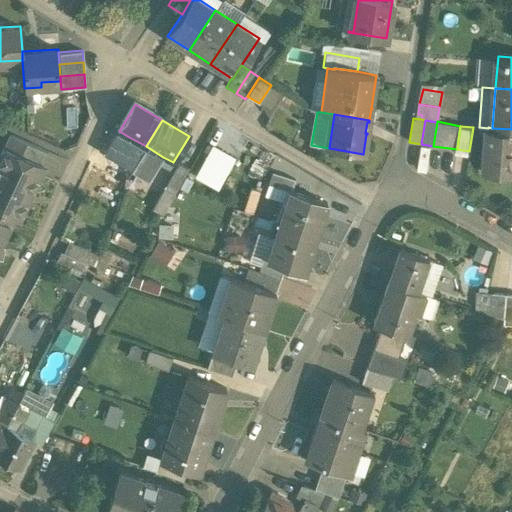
[(511,129),(492,128),(488,127),(488,128),(485,170),(486,170),(486,166),(504,167),(504,171),(511,171),(511,129)]
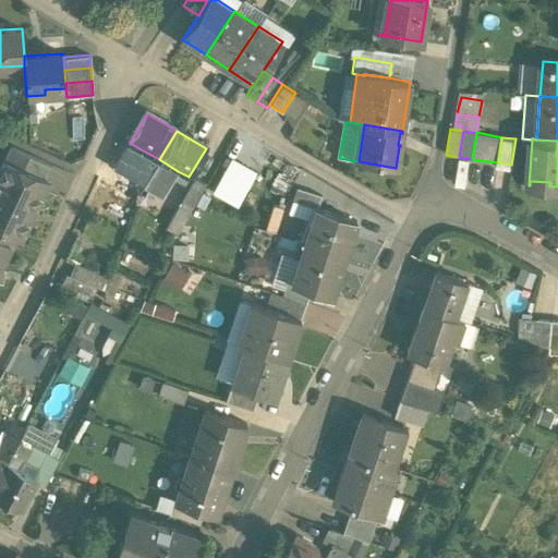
[(141,149),(130,143),(126,149),(137,155),(141,149)]
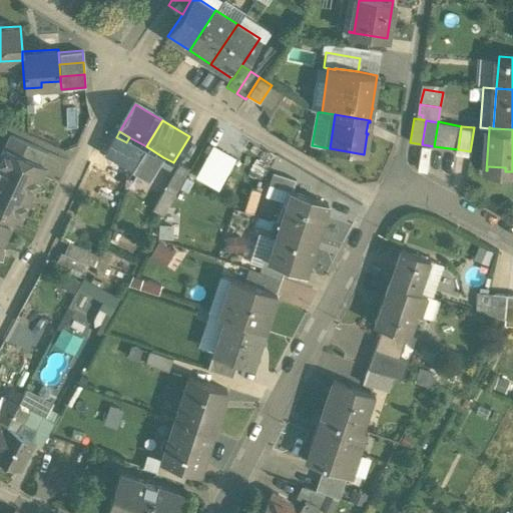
[(126,142),(116,137),(107,152),(116,157),(120,160),(120,161),(134,169),(146,146),(129,137),(126,142)]
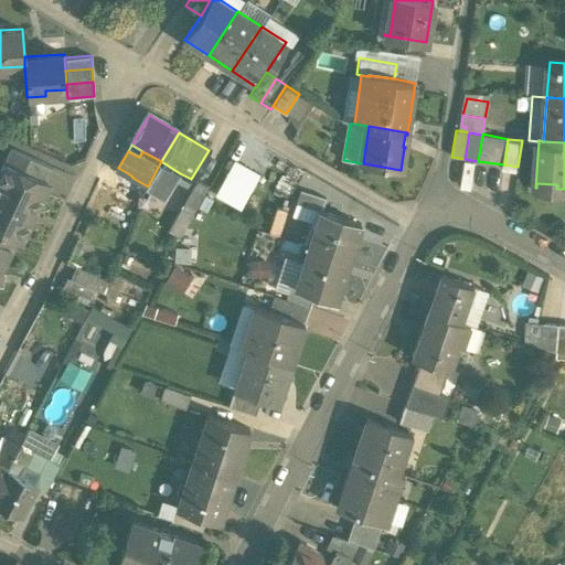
[(52,168),(25,156),(19,170),(45,182),(52,168)]
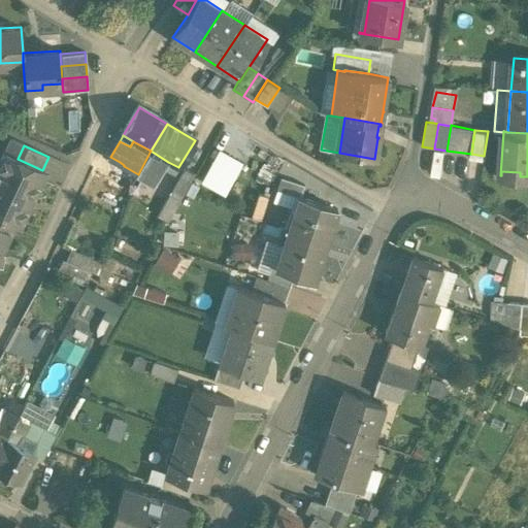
[(168,162),(151,151),(138,174),(136,177),(154,188),(165,168),(168,162)]
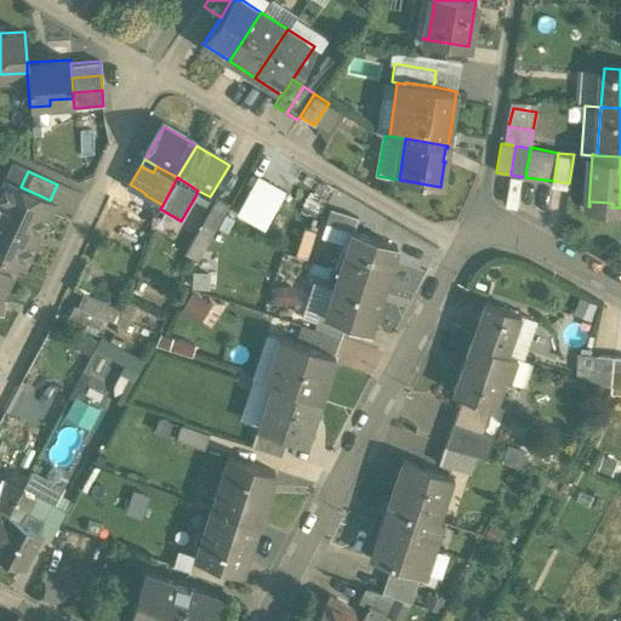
[(21,187),(4,180),(0,188),(0,260),(18,268),(22,269),(52,201),(21,187)]
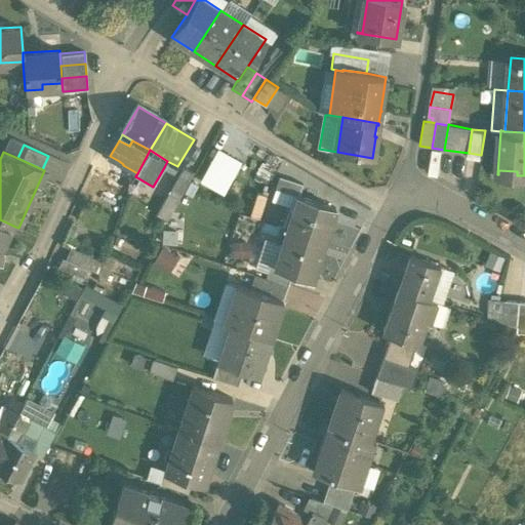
[(225,190),(239,163),(220,153),(205,180),(225,190)]
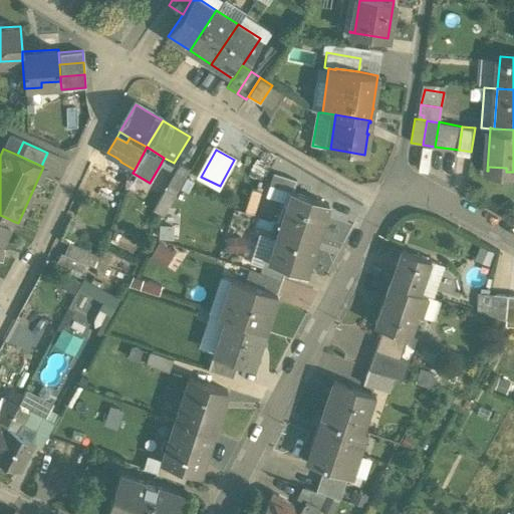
[(116,158),(107,174),(125,185),(133,173),(135,170),(120,162),(120,161),(116,158)]
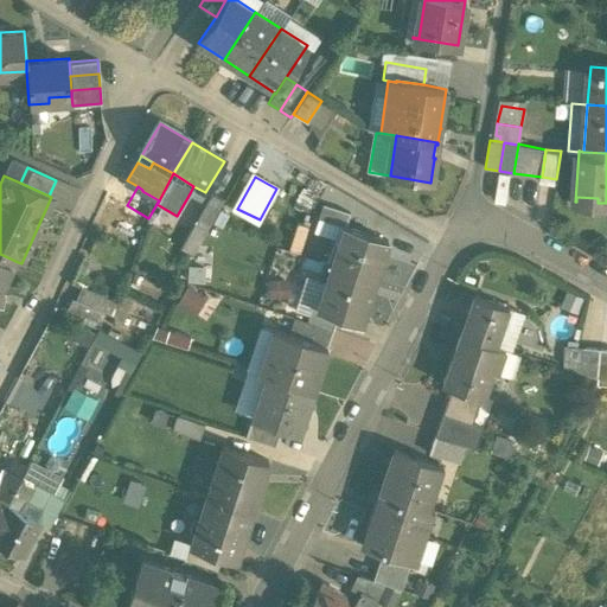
[(205,192),(193,186),(190,193),(200,199),(205,192)]
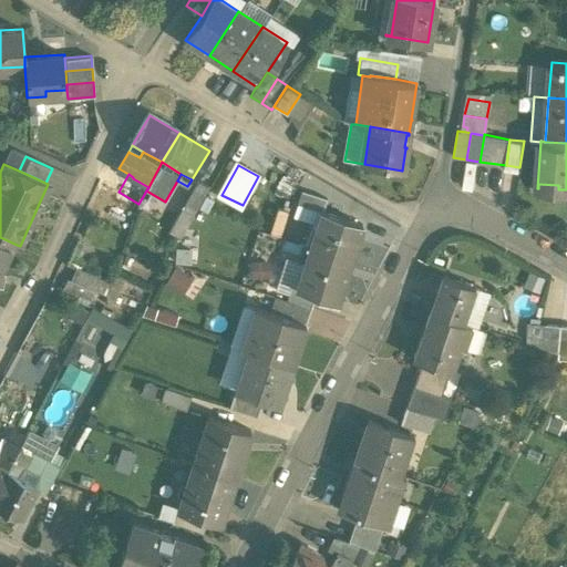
[(197,179),(181,209),(193,216),(209,187),(197,179)]
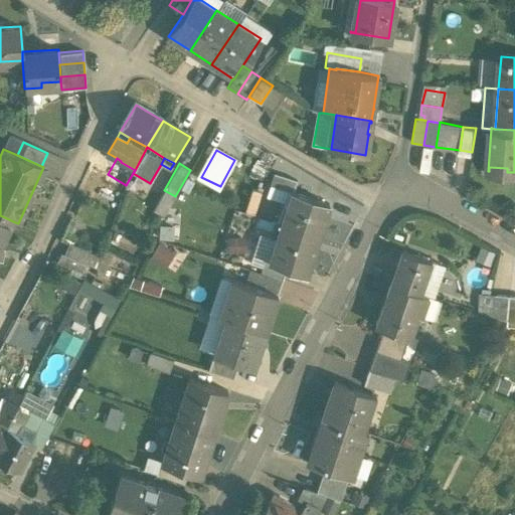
[(297,180),(274,173),(270,186),(292,193),(292,192),(293,192),(297,180)]
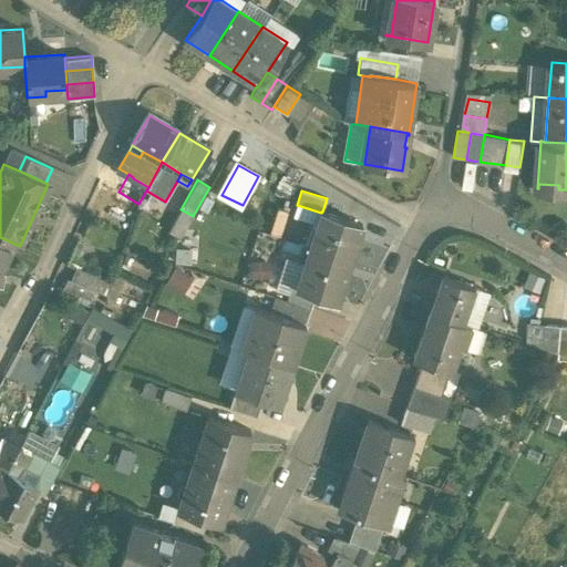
[(181,209),(168,233),(181,239),(193,216),(181,209)]
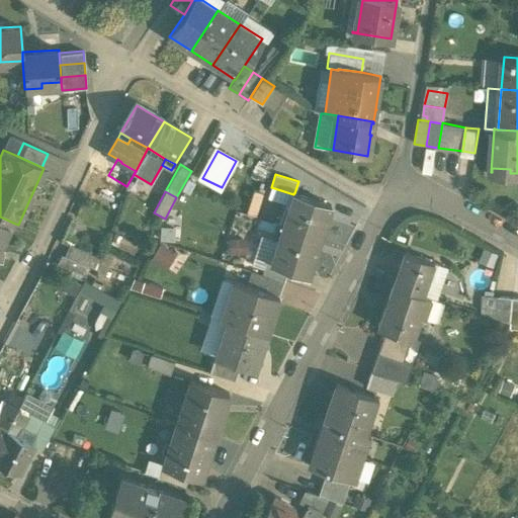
[(262,194),(254,191),(247,213),(255,217),(262,194)]
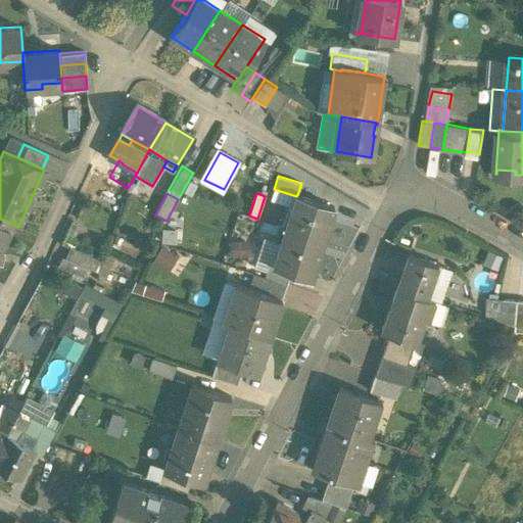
[(297,195),(296,195),(296,196),(285,229),(323,241),(334,207),(297,195)]
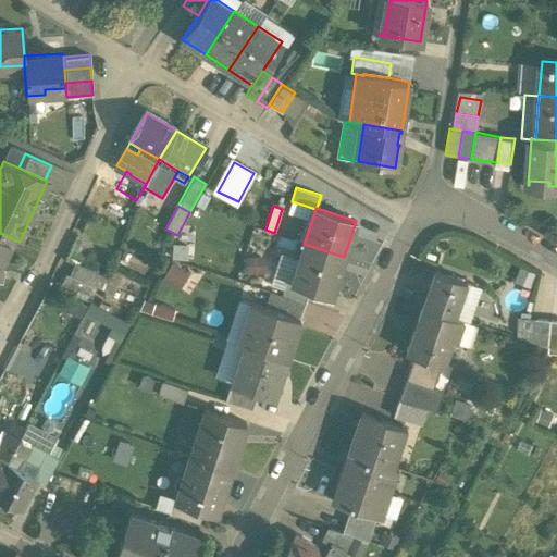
[(283,229),(306,235),(310,220),(288,213),(283,229)]
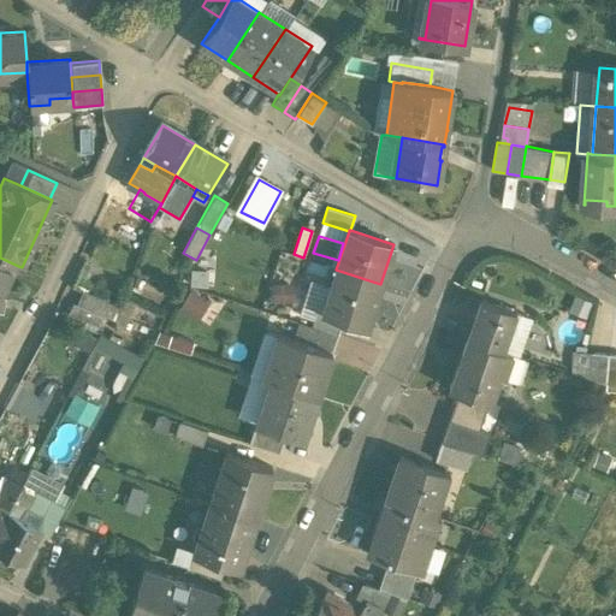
[(0,258),(0,302),(18,266),(0,258)]
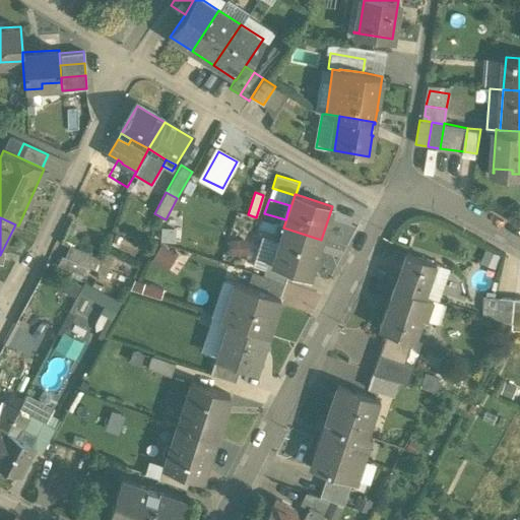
[(171,228),(169,242),(187,243),(189,230),(171,228)]
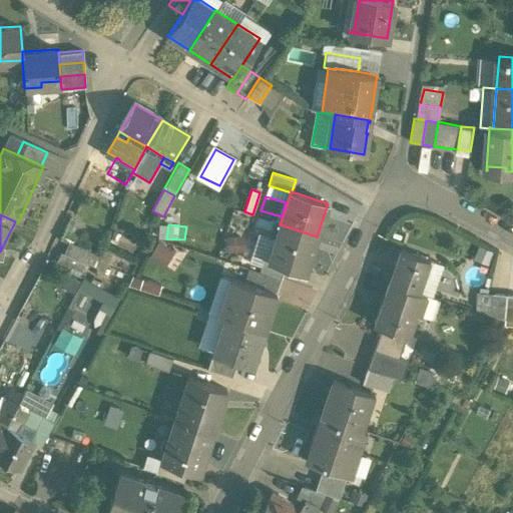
[(317,236),(280,224),(268,262),(268,263),(285,269),(305,275),(317,236)]
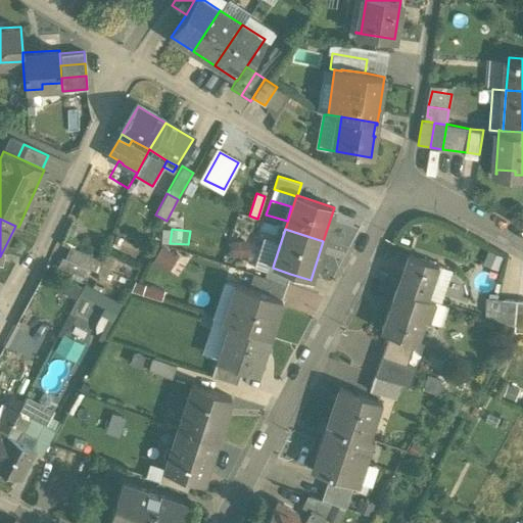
[(168,271),(176,257),(161,248),(152,262),(168,271)]
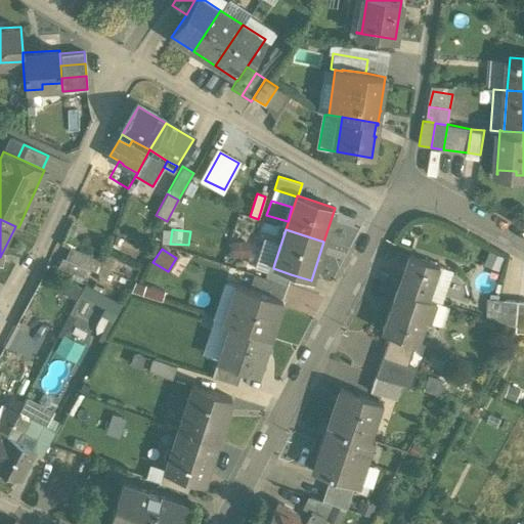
[(81,281),(91,259),(70,250),(64,261),(61,260),(57,269),(81,281)]
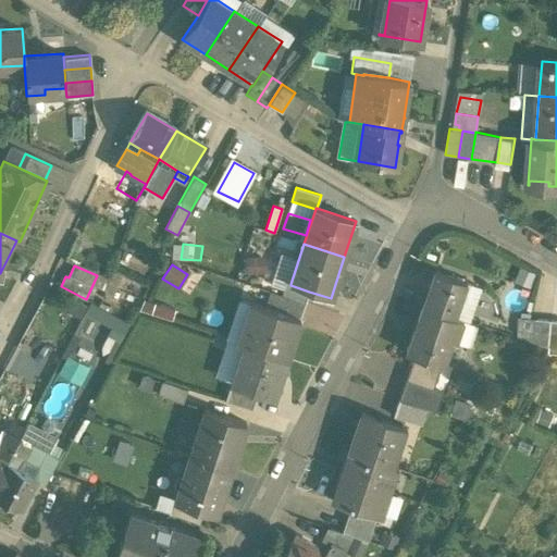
[(115,295),(124,274),(115,270),(106,291),(115,295)]
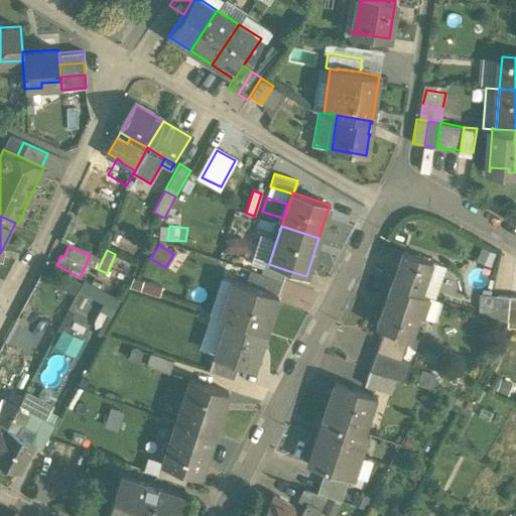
[(431,261),(402,250),(401,251),(403,251),(398,265),(397,264),(396,265),(398,266),(392,284),(419,293),(425,276),(426,276),(427,275),(425,274),(430,262),(431,263),(431,261)]
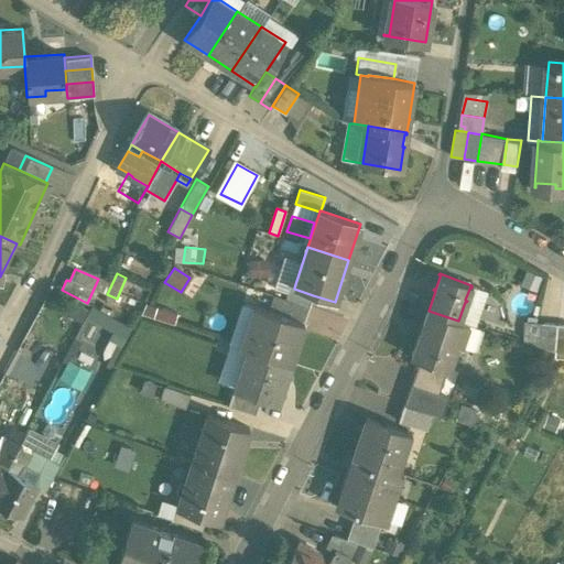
[(313,295),(294,289),(294,288),(290,285),(285,300),(308,308),(310,308),(313,295)]
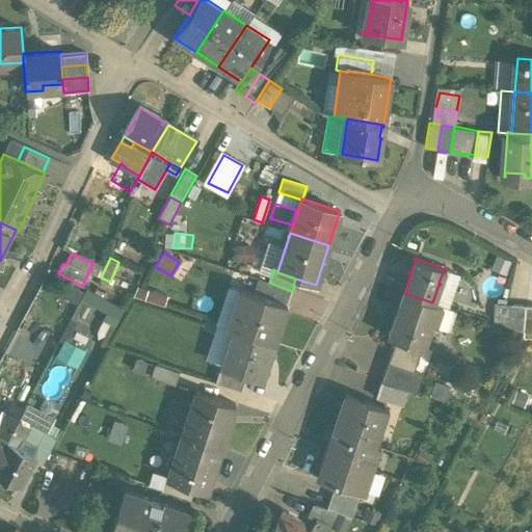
[(269,283),(258,280),(254,293),(287,304),(291,291),(269,283)]
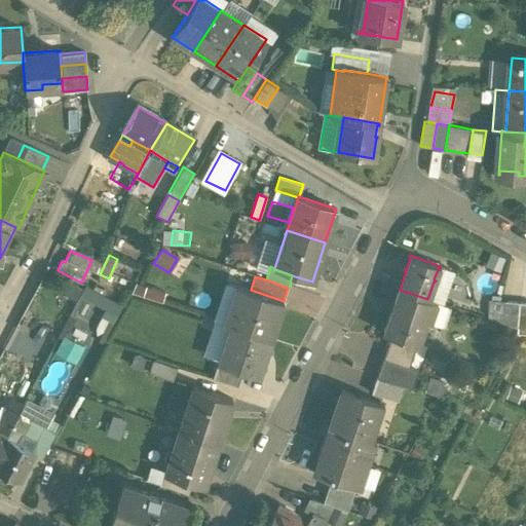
[(72,311),(95,325),(101,315),(114,323),(124,306),(86,285),(72,311)]
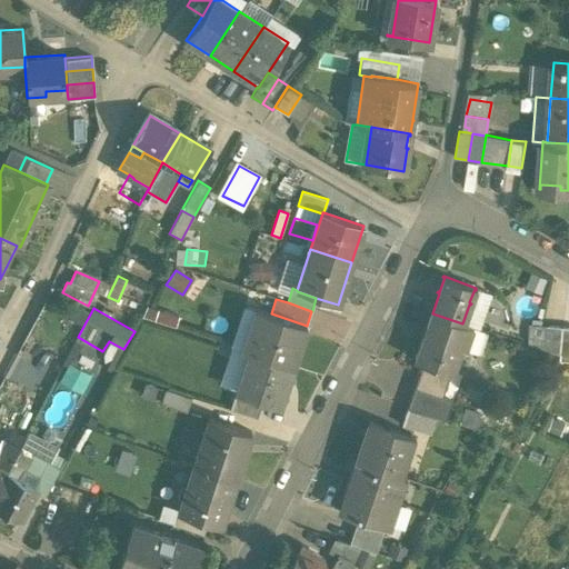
[(147,308),(142,317),(175,328),(178,319),(147,308)]
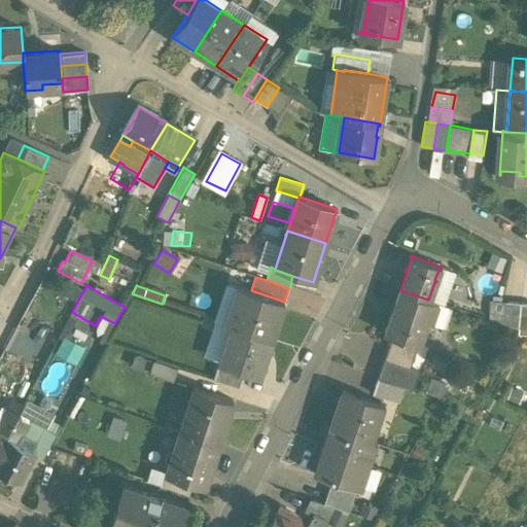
[(251,290),(237,286),(224,324),(231,327),(271,341),(284,302),(251,290)]
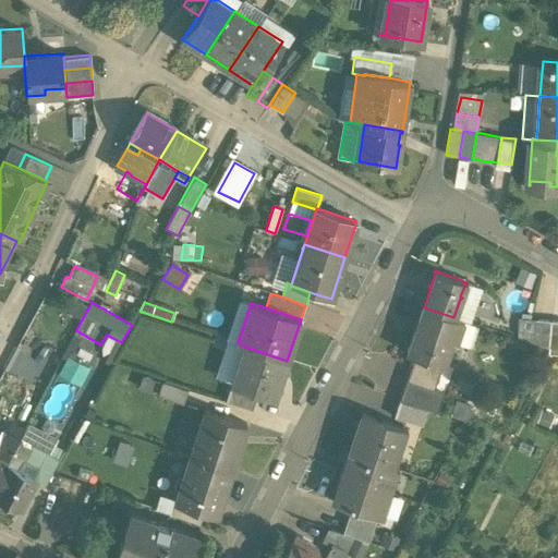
[(424,307),(415,332),(413,332),(407,353),(415,356),(441,366),(444,366),(453,337),(459,319),(453,317),(424,307)]
